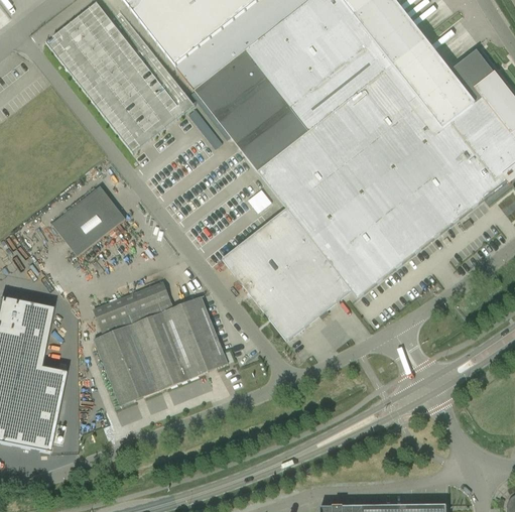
[(514,158),(514,94),(479,49),(459,70),(405,0),(121,0),(287,208),(220,257),(285,340),(355,294),(359,299),(507,182),(501,170),(514,158)]
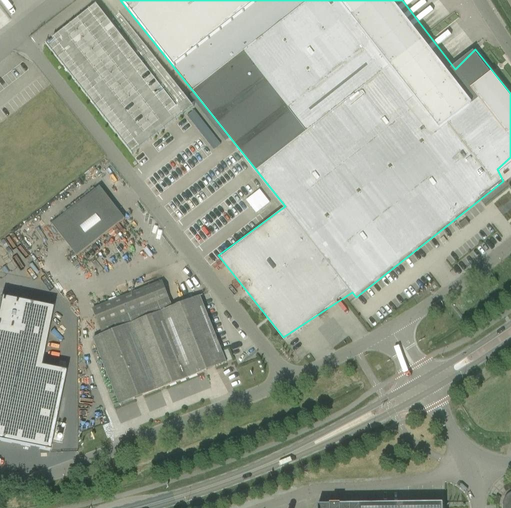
[(87,188),(89,190),(51,221),(76,252),(124,215),(99,183),(96,185),(94,183),(87,188)]
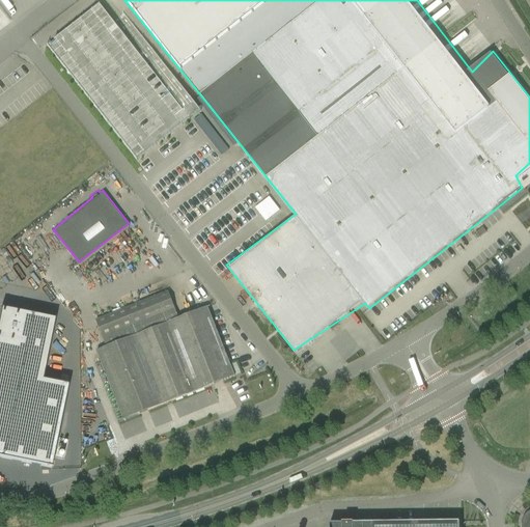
[(474,229),(478,234),(485,228),(481,224),(474,229)]
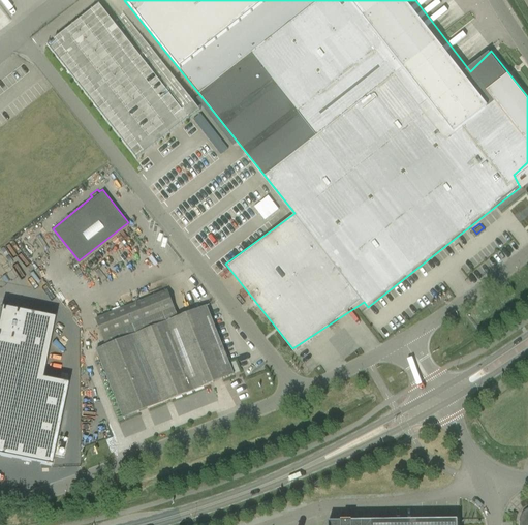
[(94,315),(104,342),(95,346),(122,414),(233,371),(206,303),(177,314),(166,286),(94,315)]
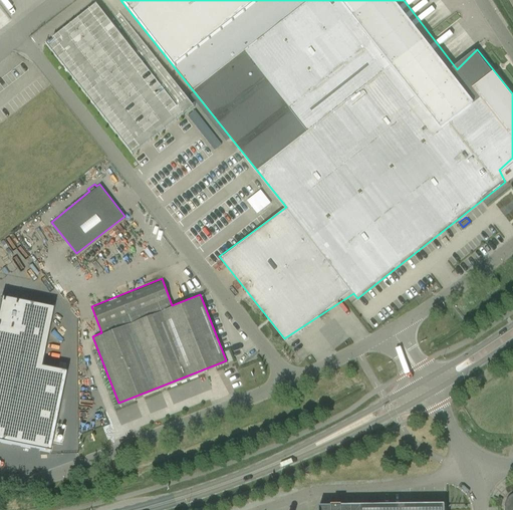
[(0,439),(47,450),(63,369),(38,364),(51,305),(0,294),(0,439)]
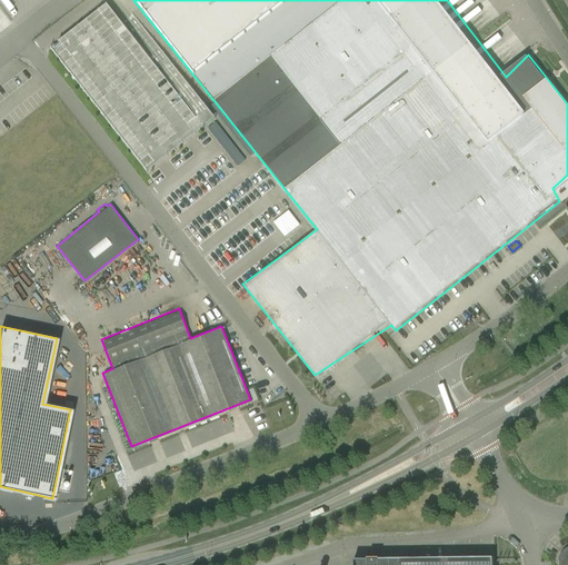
[(557,557),(558,557),(557,564),(567,564),(567,543),(567,544),(566,544),(565,545),(562,547),(561,547),(560,548),(559,549),(559,551),(558,552),(558,554),(557,555),(557,557)]
